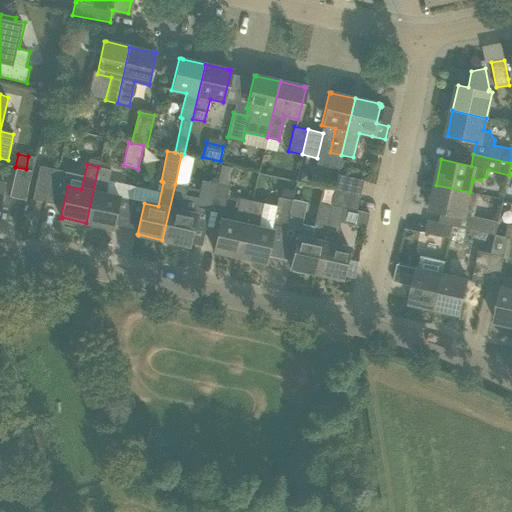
[(45,202),(52,168),(39,165),(32,199),(45,202)]
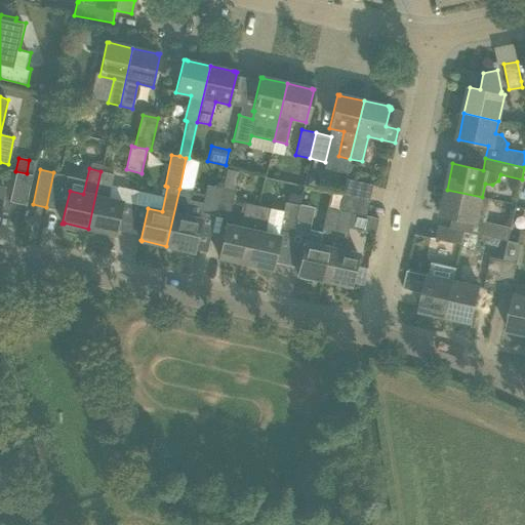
[(15,171),(9,202),(26,205),(32,175),(27,173),(15,171)]
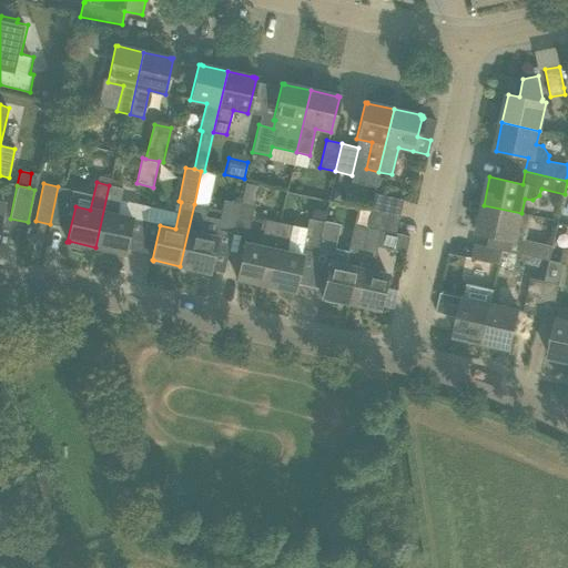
[(122,254),(124,254),(132,219),(117,215),(123,188),(109,185),(95,247),(122,253),(122,254)]
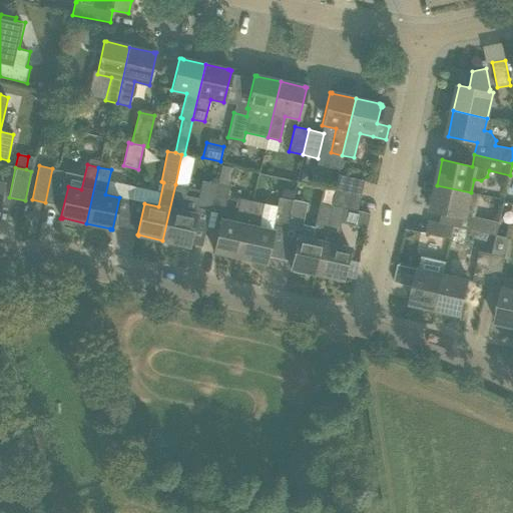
[(45,202),(58,205),(65,171),(52,168),(45,202)]
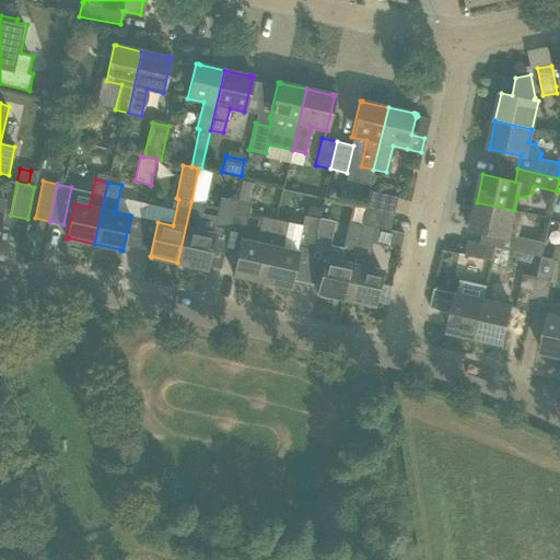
[(338,199),(340,188),(328,185),(326,197),(338,199)]
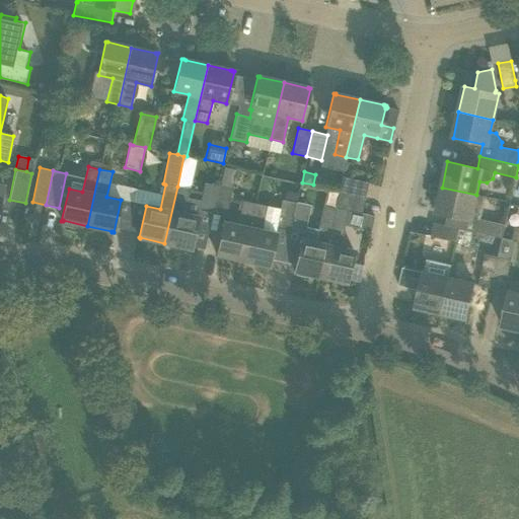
[(343,175),(339,194),(365,200),(369,182),(343,175)]
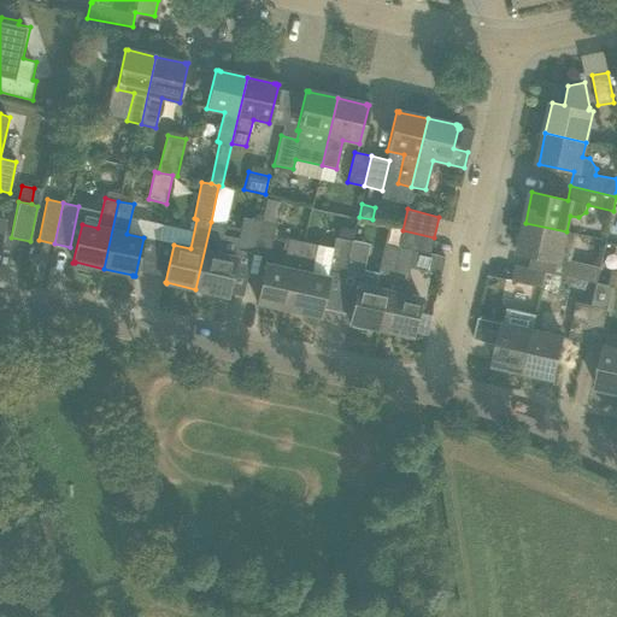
[(260,221),(244,217),(239,239),(224,236),(227,225),(211,222),(195,289),(225,295),(224,295),(227,297),(233,270),(247,274),(252,253),(260,221)]
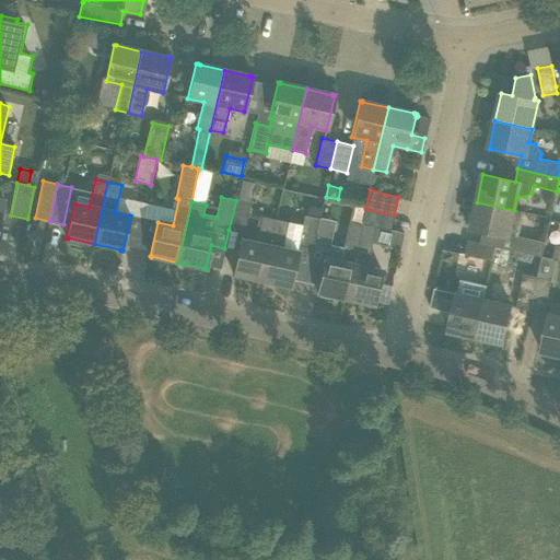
[(244,233),(251,203),(236,200),(229,230),(244,233)]
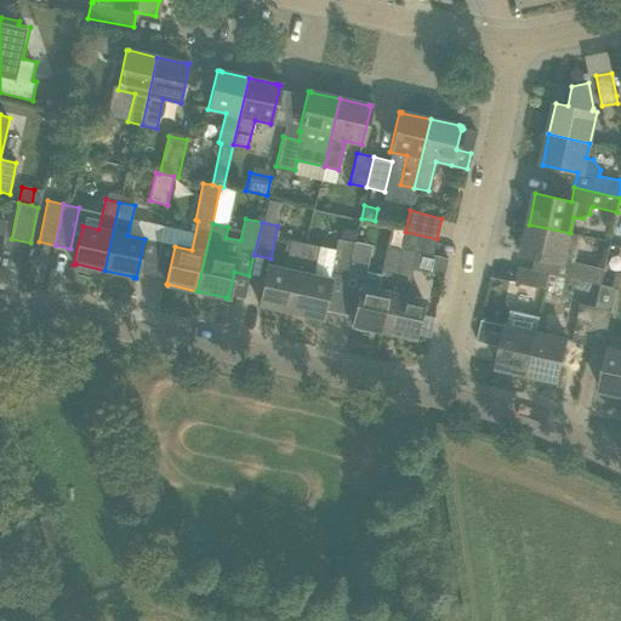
[(570,233),(529,224),(522,255),(564,263),(570,233)]
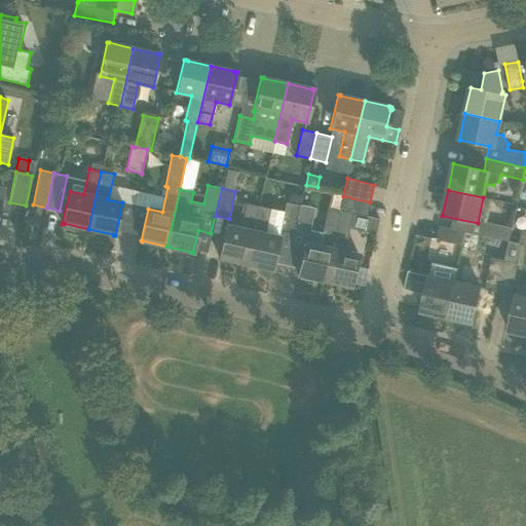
[(351,213),(366,217),(370,202),(343,196),(341,210),(351,213)]
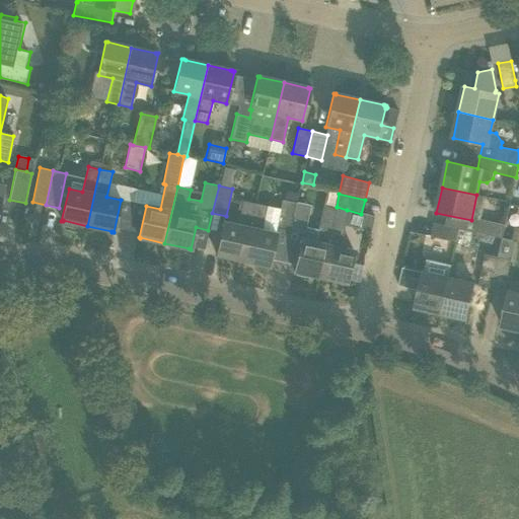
[(289,230),(296,203),(283,200),(282,200),(276,227),(289,230)]
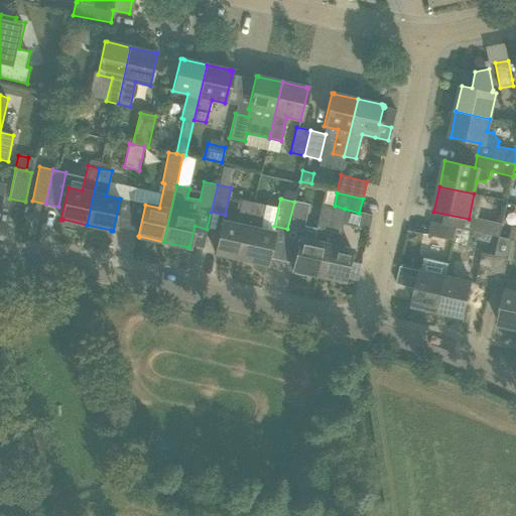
[(217,253),(241,259),(254,203),(242,200),(236,225),(223,222),(215,253),(217,254),(217,253)]
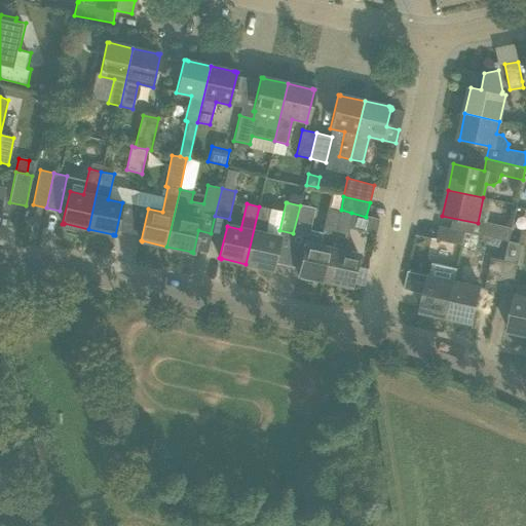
[(259,207),(246,264),(270,269),(272,270),(279,237),(264,234),(270,209),(259,207)]
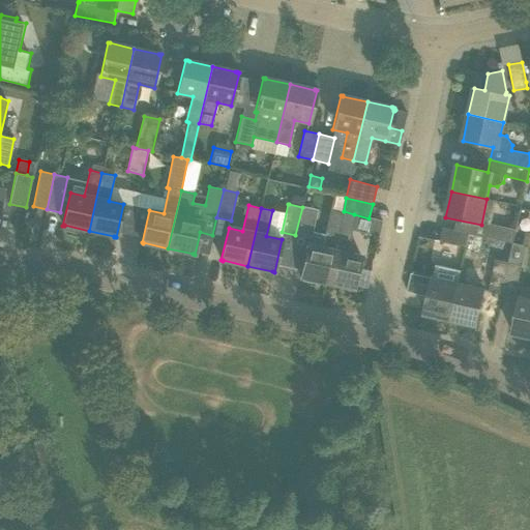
[(307,244),(300,277),(301,278),(302,277),(326,283),(342,212),(330,210),(325,235),(310,231),(308,238),(307,244)]
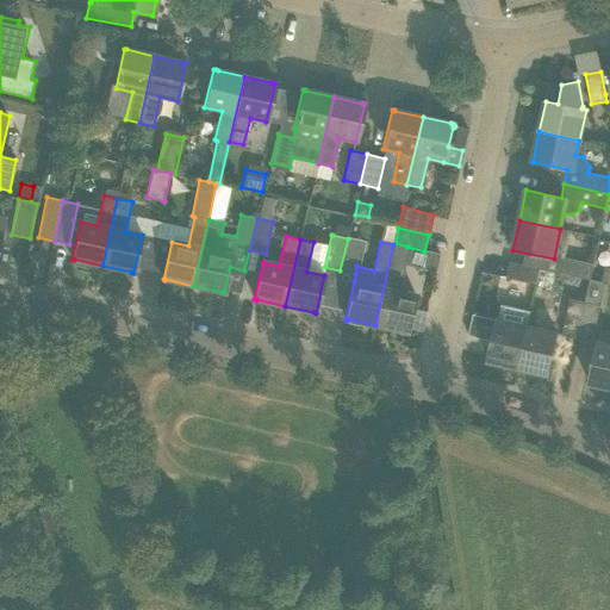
[(404,262),(408,247),(396,243),(396,246),(393,244),(375,325),(405,332),(406,332),(415,294),(414,294),(397,291),(404,262)]
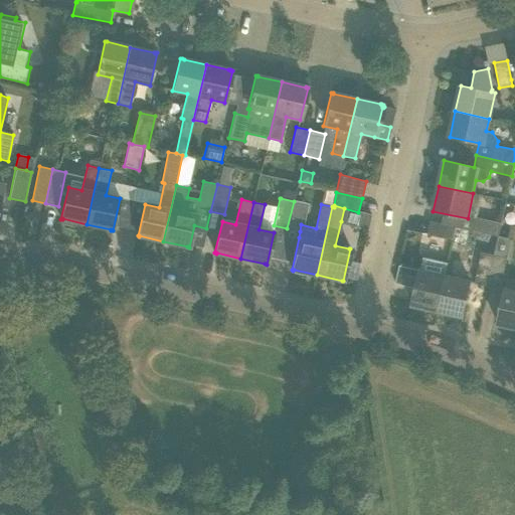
[(498,235),(501,222),(478,217),(475,231),(487,233),(498,235)]
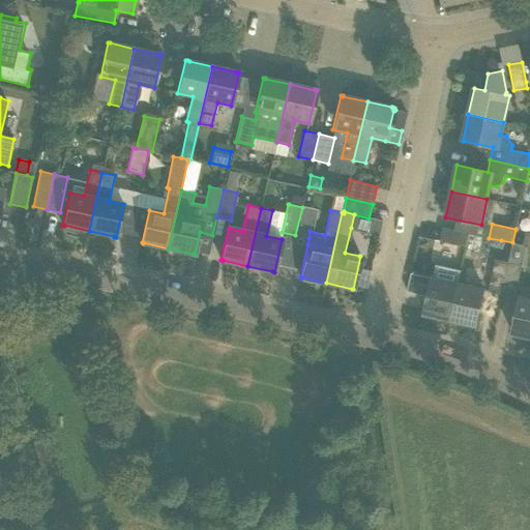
[(440,241),(461,246),(466,247),(469,233),(443,228),(440,241)]
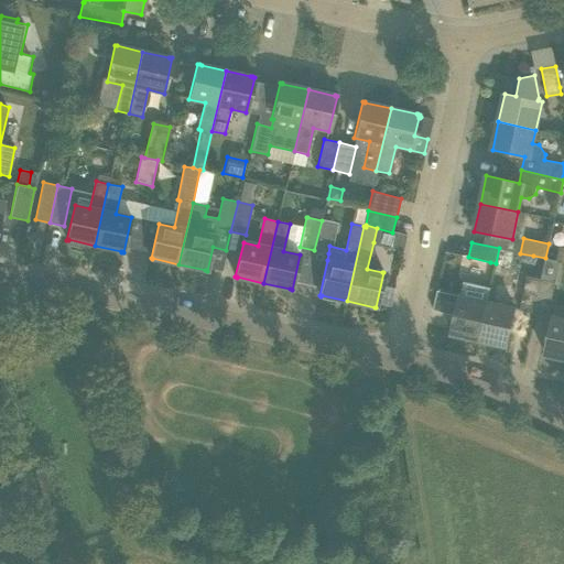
[(321,288),(327,260),(328,253),(314,250),(306,284),(321,288)]
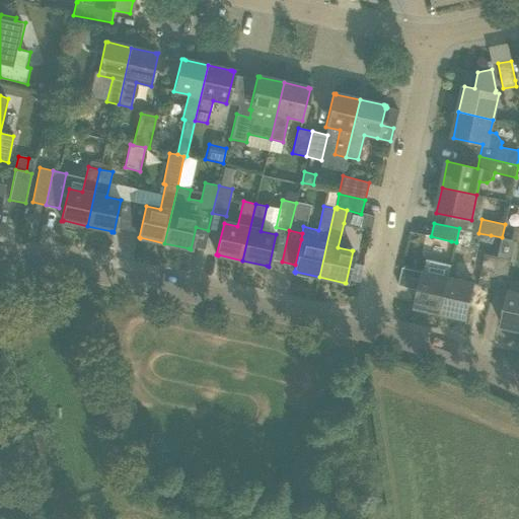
[(491,235),(478,285),(491,288),(498,257),(502,237),(491,235)]
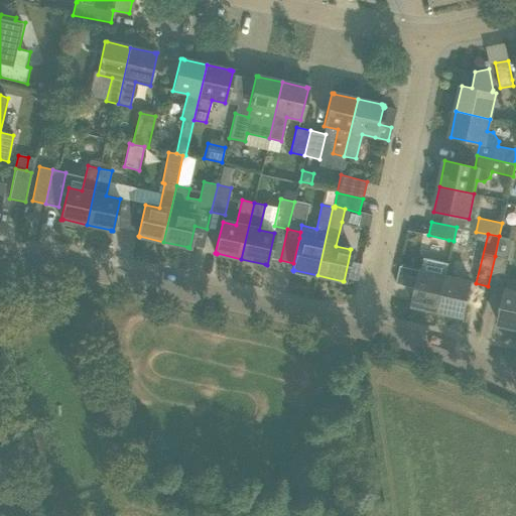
[(495,256),(488,286),(502,289),(509,259),(495,256)]
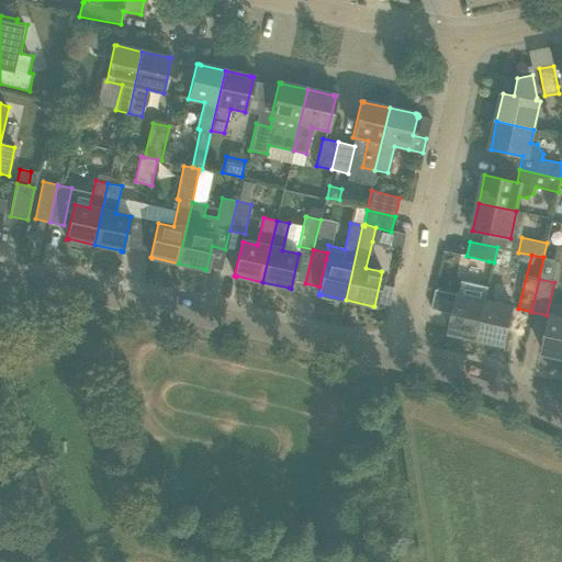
[(490,287),(461,280),(449,333),(478,339),(486,301),(490,287)]
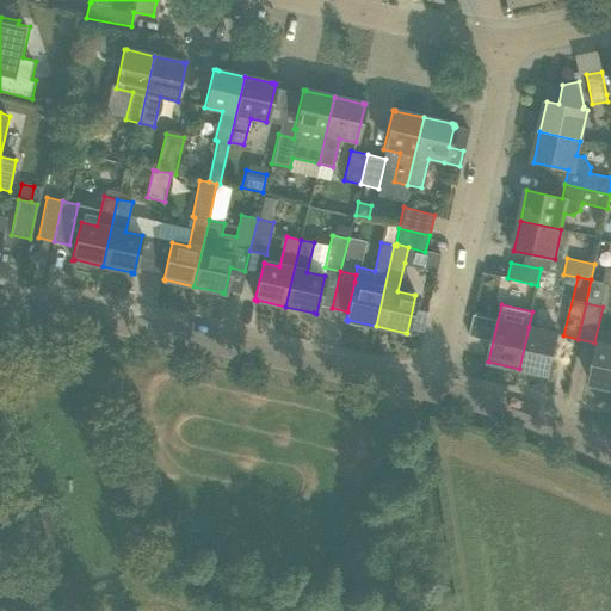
[(519,369),(549,375),(559,333),(529,327),(519,369)]
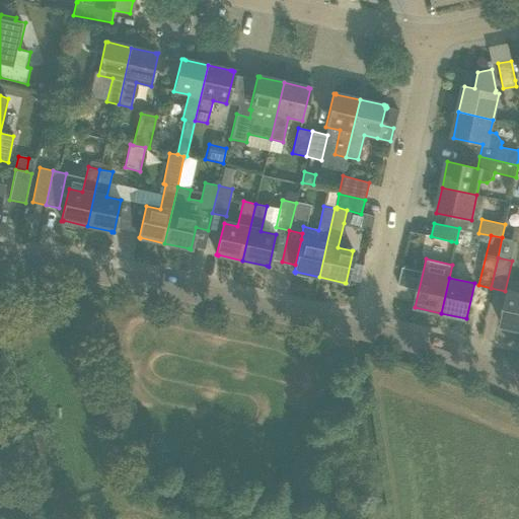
[(501,326),(518,329),(518,292),(509,291),(501,326)]
